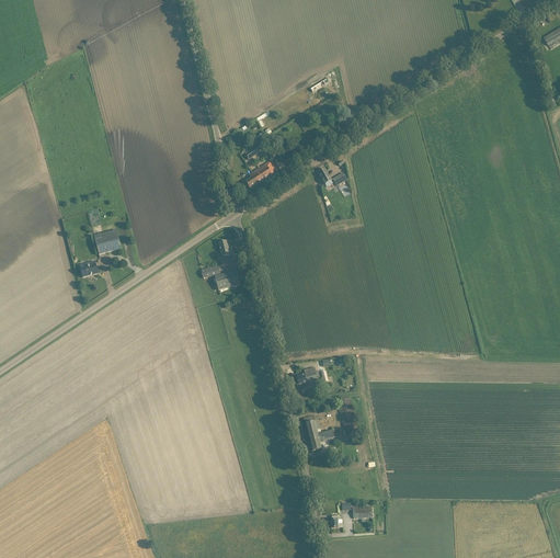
[(559,35),(559,24),(543,35),(547,44),(559,35)]
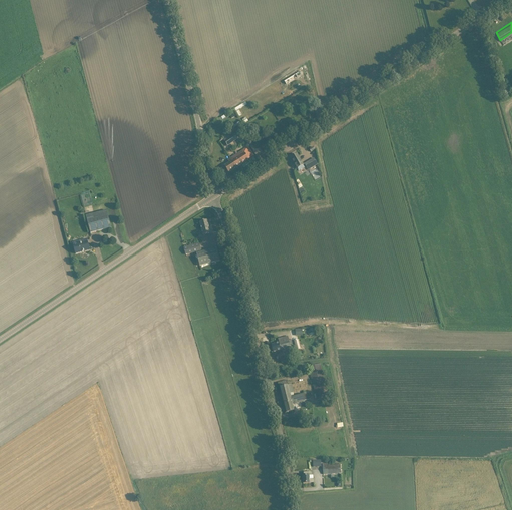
[(221,136),(226,143),(236,136),(232,129),(221,136)]
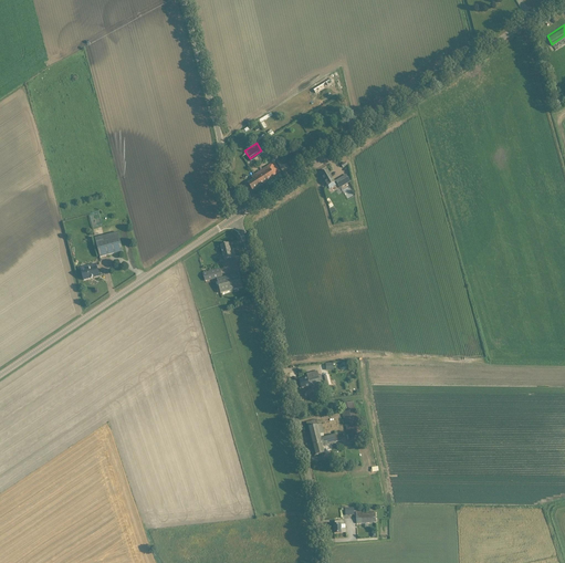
[(253,171),(260,181),(273,173),(280,169),(273,159),(253,171)]
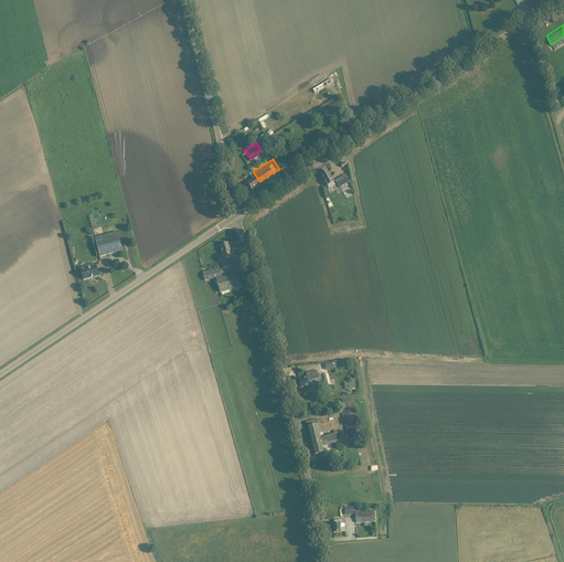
[(326,183),(332,180),(326,167),(319,171),(322,175),(320,176),(323,180),(326,183)]
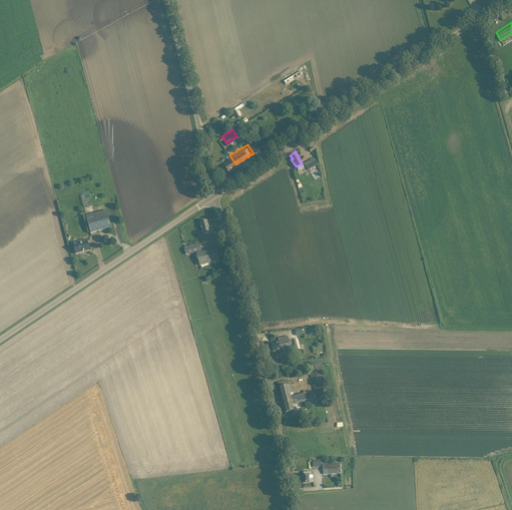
[(228,160),(223,163),(227,169),(235,164),(229,155),(226,157),(228,160)]
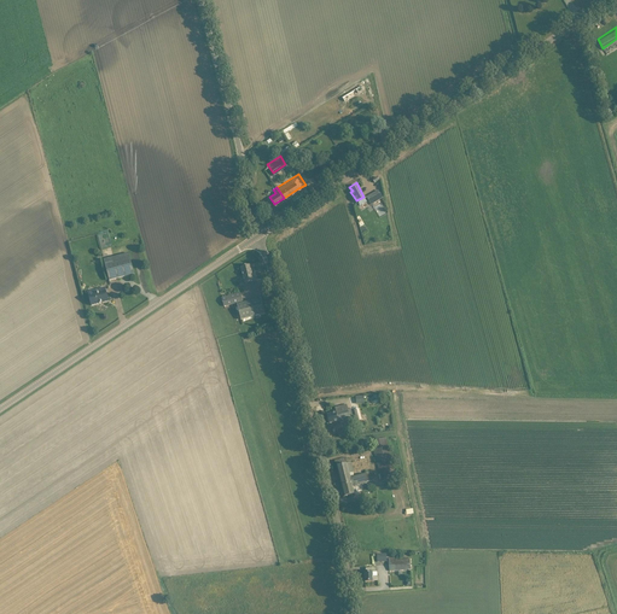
[(382,196),(377,187),(365,194),(370,203),(382,196)]
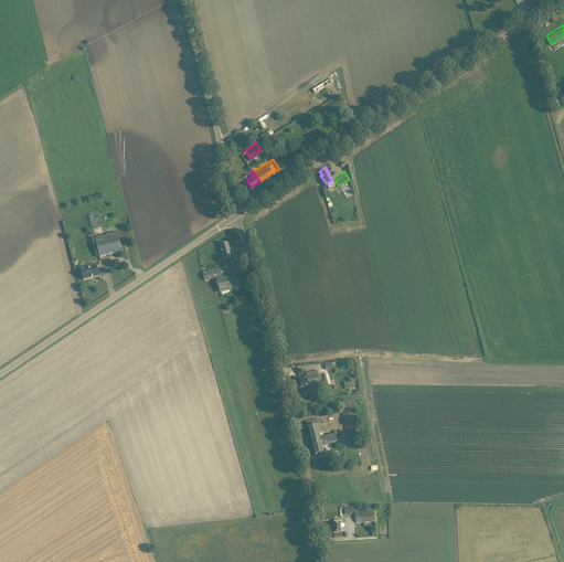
[(94,235),(98,254),(121,248),(117,229),(94,235)]
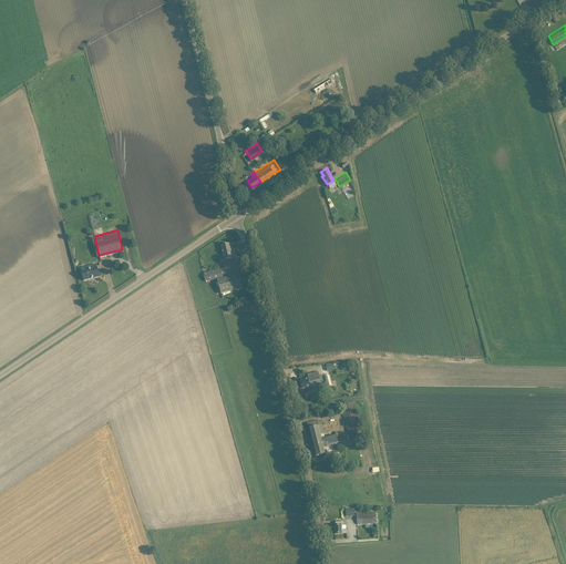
[(220,243),(220,244),(224,257),(234,254),(233,248),(230,248),(228,241),(220,243)]
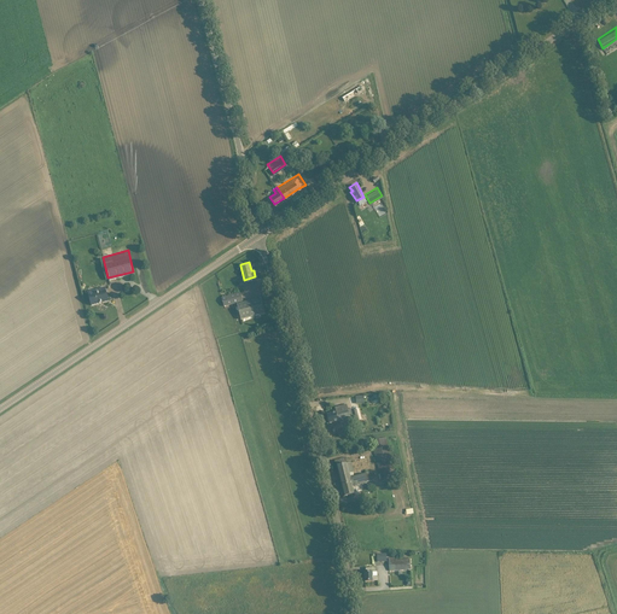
[(99,290),(98,286),(93,288),(94,291),(88,293),(91,303),(108,298),(105,288),(99,290)]
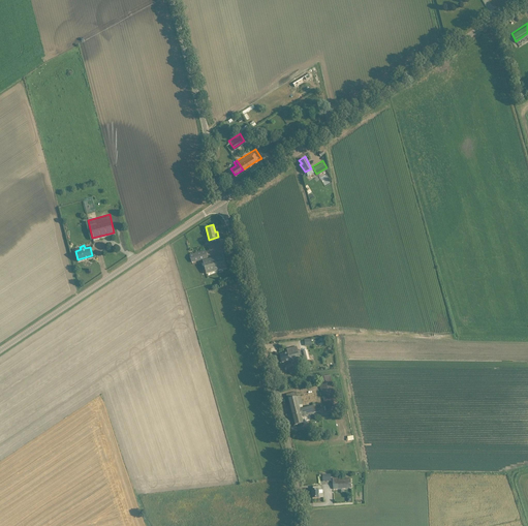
[(188,253),(190,260),(207,256),(205,248),(188,253)]
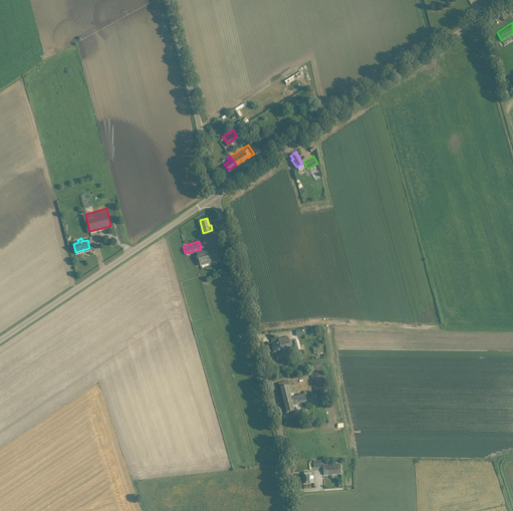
[(200,264),(219,258),(216,246),(196,251),(200,264)]
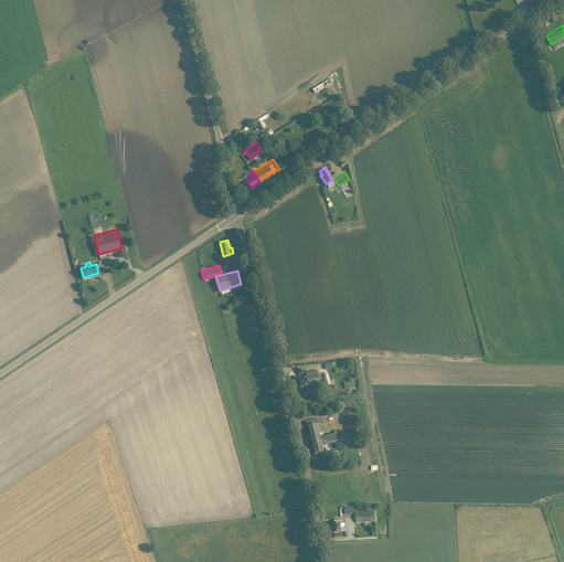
[(323,378),(321,371),(317,372),(304,375),(298,377),(300,384),(305,383),(318,380),(318,379),(323,378)]
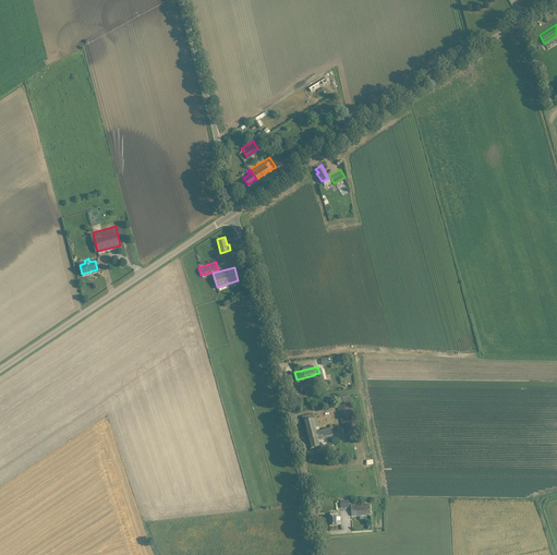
[(335,396),(339,414),(352,411),(347,394),(335,396)]
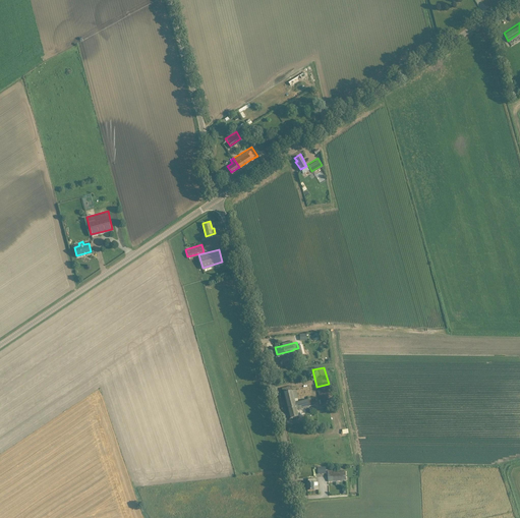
[(283,391),(286,405),(295,403),(294,400),(293,397),(296,396),(294,388),(291,388),(290,384),(281,386),(283,391)]
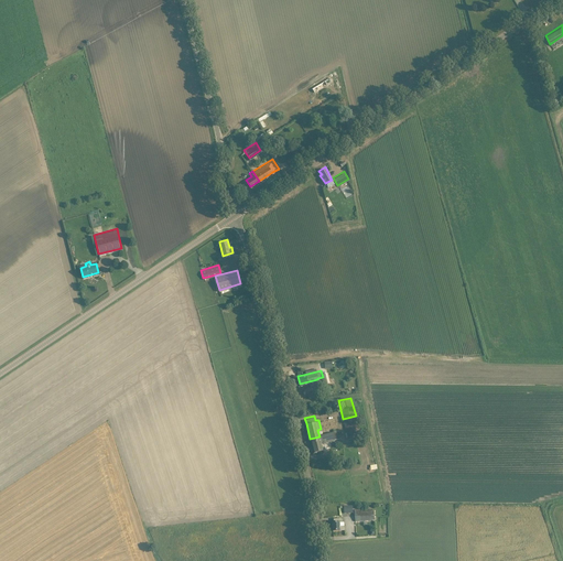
[(356,416),(343,419),(347,437),(360,433),(356,416)]
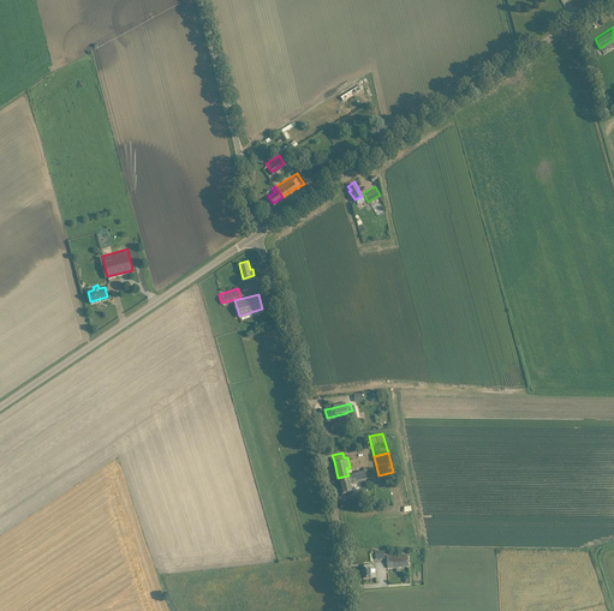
[(349,475),(338,478),(341,491),(351,489),(350,480),(370,474),(368,467),(347,472),(349,475)]
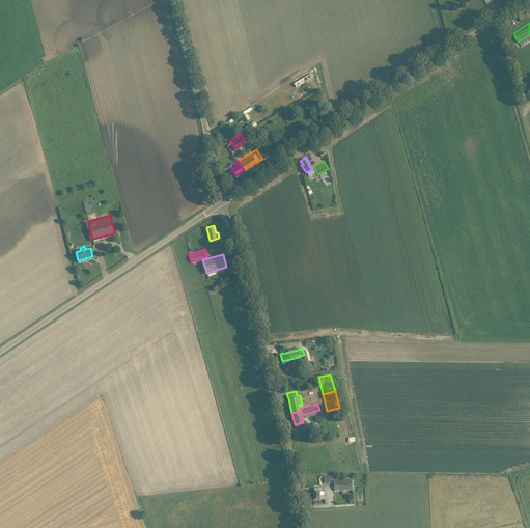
[(333,479),(333,489),(352,488),(351,478),(333,479)]
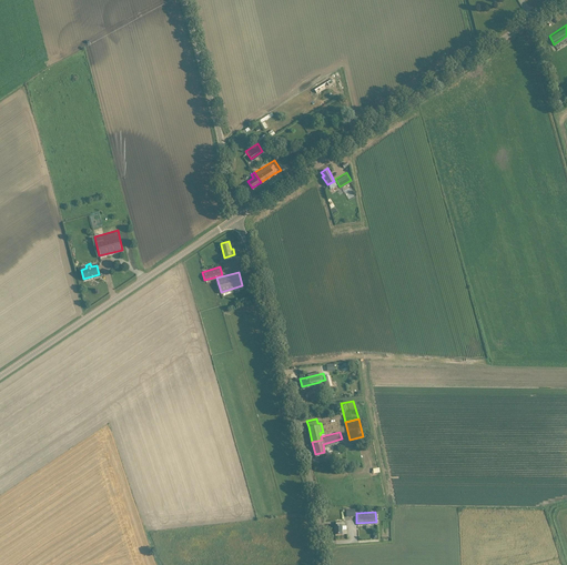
[(344,527),(344,520),(335,521),(335,524),(334,524),(334,533),(340,532),(342,532),(346,532),(346,527),(344,527)]
